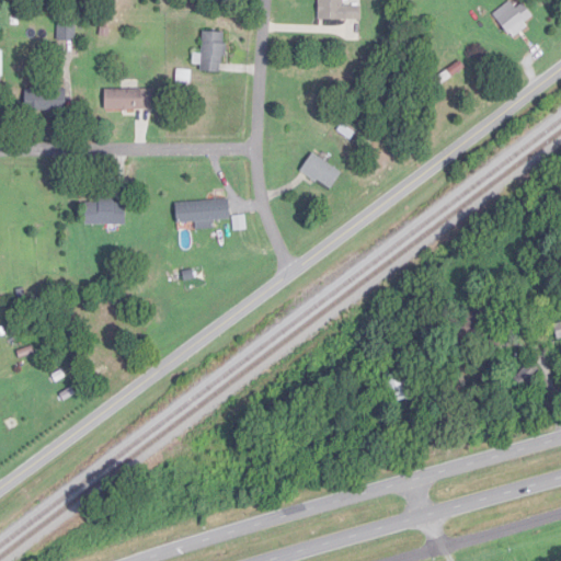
[(344,0),(319,0),(319,21),(363,21),(363,7),(345,7),(344,0)]
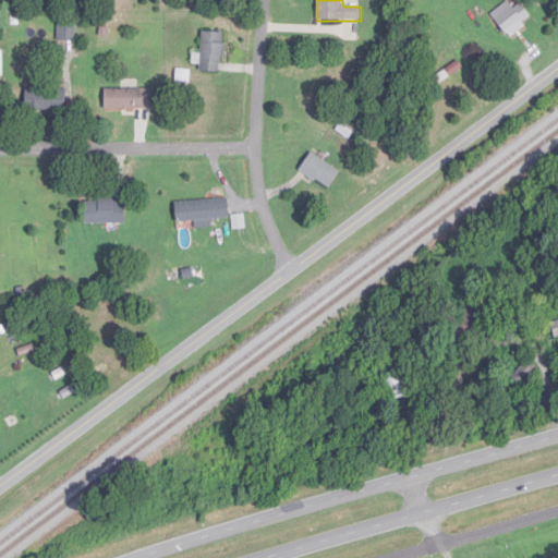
[(516,9),(508,0),(490,15),(511,38),(533,19),(521,3),(516,9)]
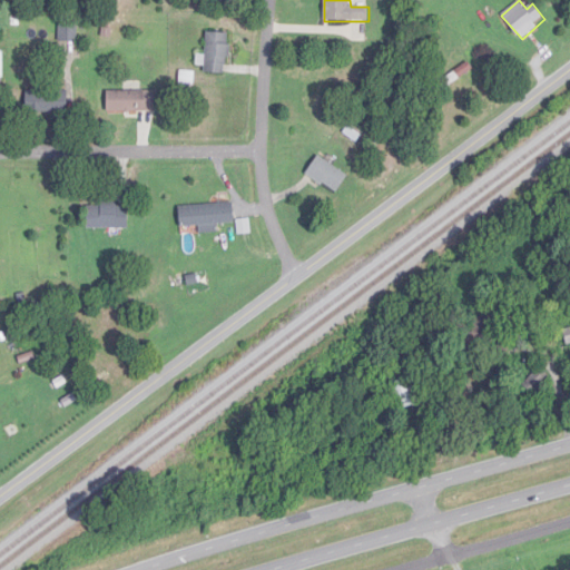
[(78,41),(78,25),(60,25),(60,41),(78,41)]
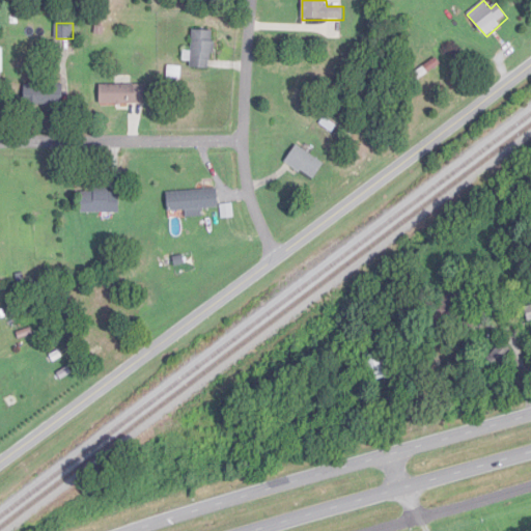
[(214,31),(192,31),(192,68),(214,68),(214,31)]
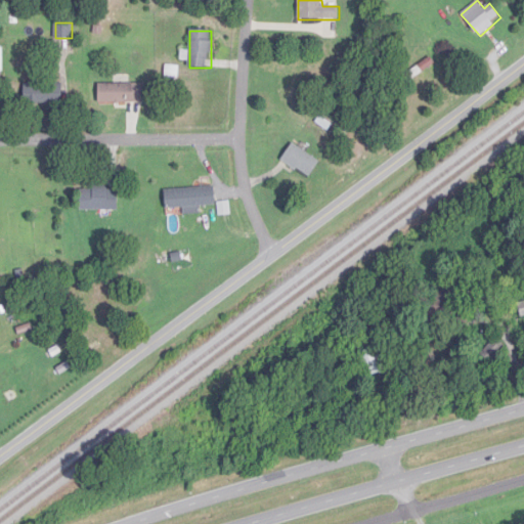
[(25,104),(62,104),(62,84),(25,84),(25,104)]
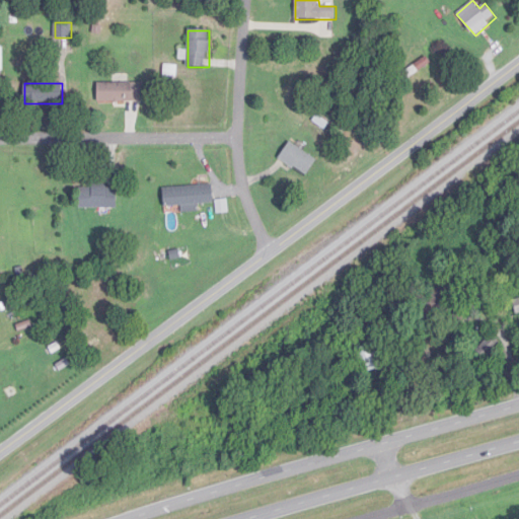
[(98,102),(142,102),(142,83),(98,83),(98,102)]
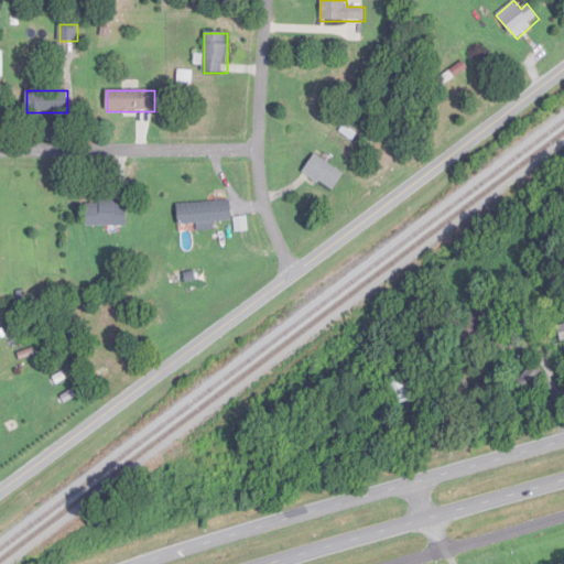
[(333,193),(345,175),(316,155),(304,173),(333,193)]
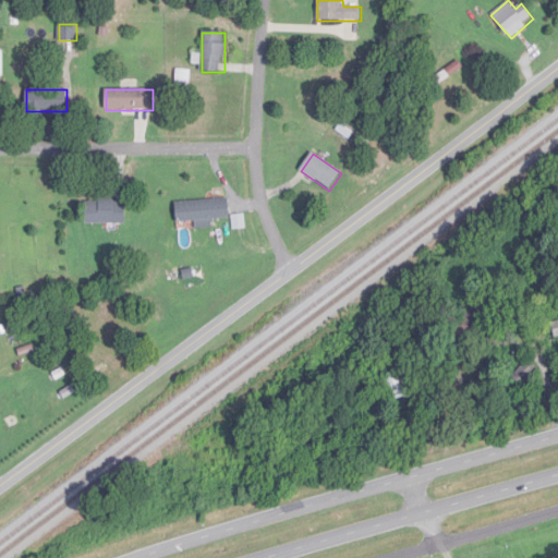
[(178,227),(214,225),(214,221),(230,220),(229,199),(177,203),(178,227)]
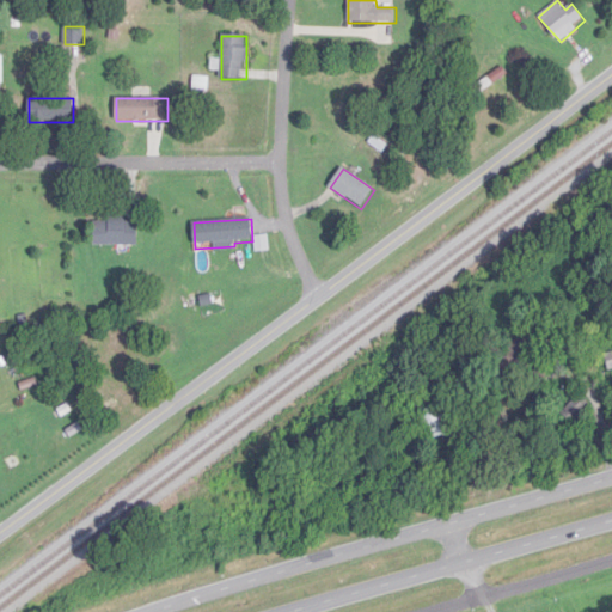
[(138,246),(138,220),(95,220),(95,246),(138,246)]
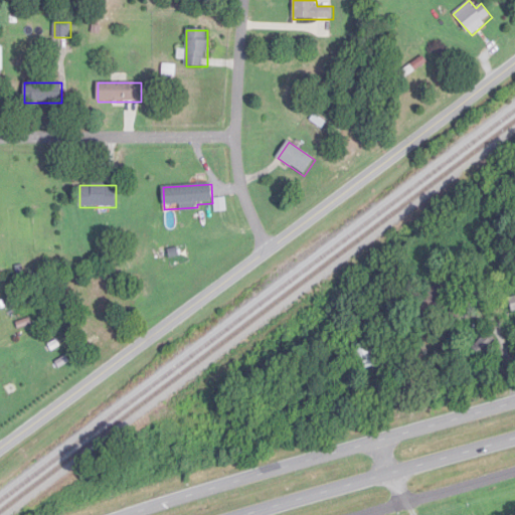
[(479,302),(472,291),(461,299),(468,309),(479,302)]
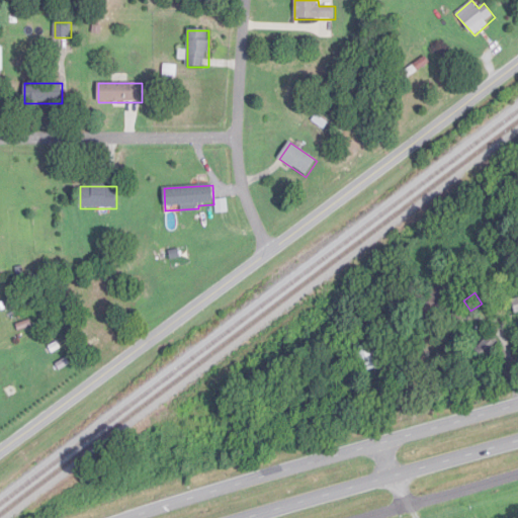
[(477,350),(486,359),(500,343),(491,335),(477,350)]
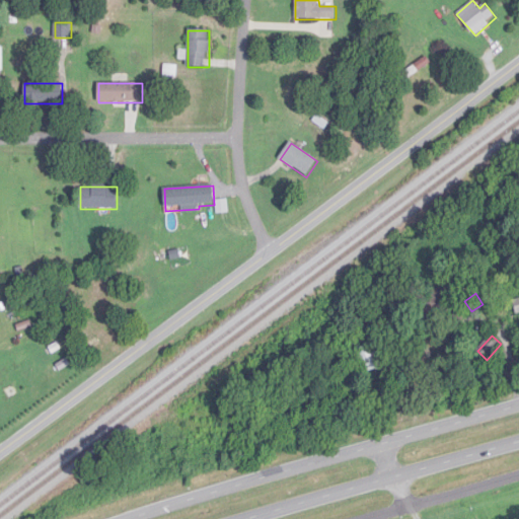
[(383,365),(374,343),(355,350),(365,372),(383,365)]
